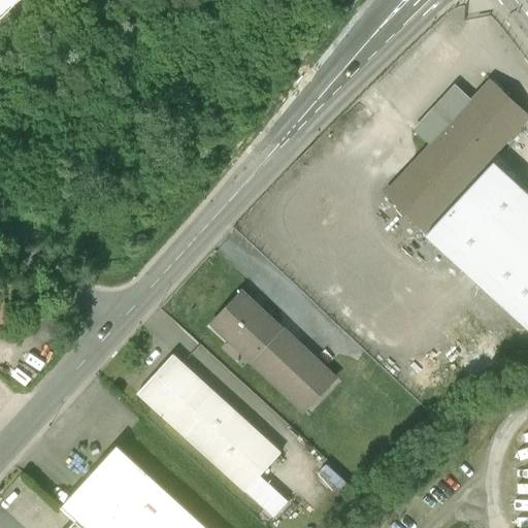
[(0,0),(0,15),(15,0),(0,0)]
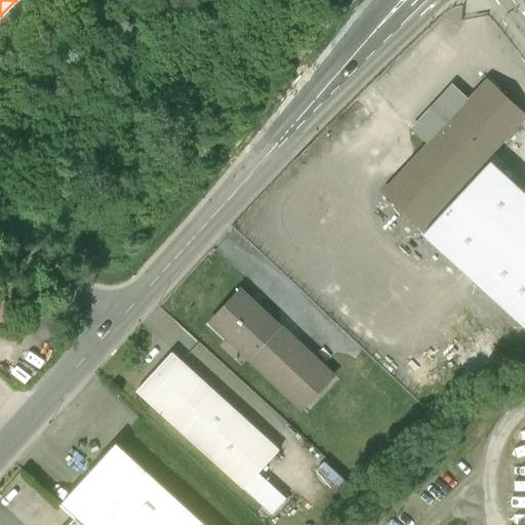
[(408,128),(426,145),(381,193),(425,233),(422,235),(524,328),(524,192),(490,160),(524,122),(524,111),(486,76),(477,86),(468,95),(451,81),(408,128)]
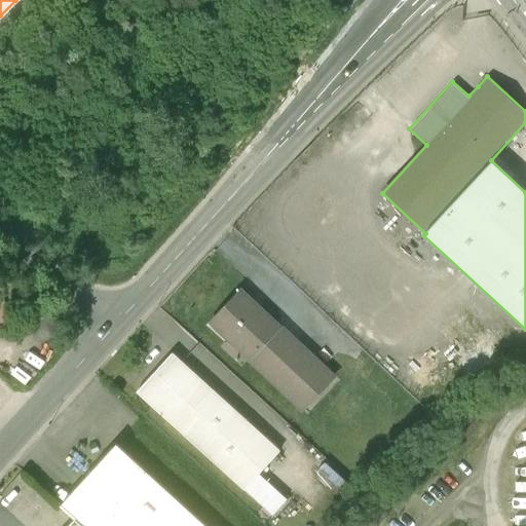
[(335,378),(240,290),(205,326),(301,414),(335,378)]
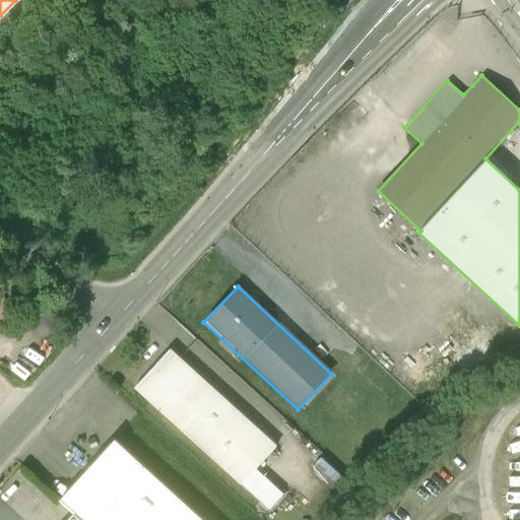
[(276,447),(170,348),(132,389),(267,513),(282,496),(255,469),(276,447)]
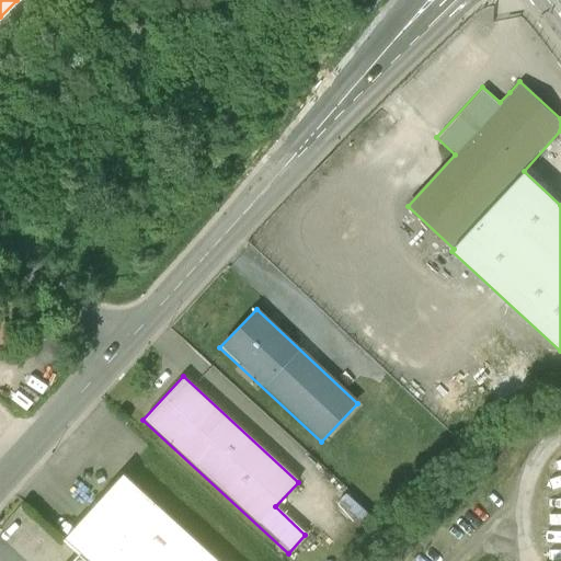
[(216,560),(122,476),(63,540),(79,554),(86,560),(216,560)]
